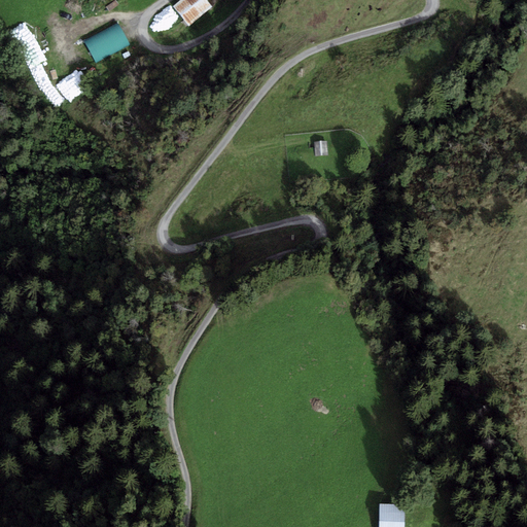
[(180,0),(173,6),(188,26),(214,6),(216,8),(218,0),(180,0)]
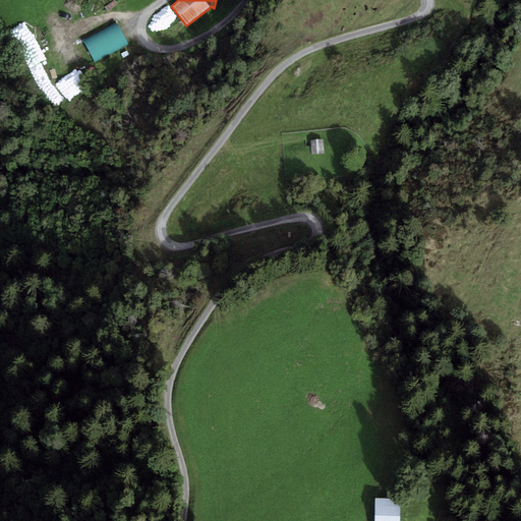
[(119,25),(84,42),(95,64),(129,47),(119,25)]
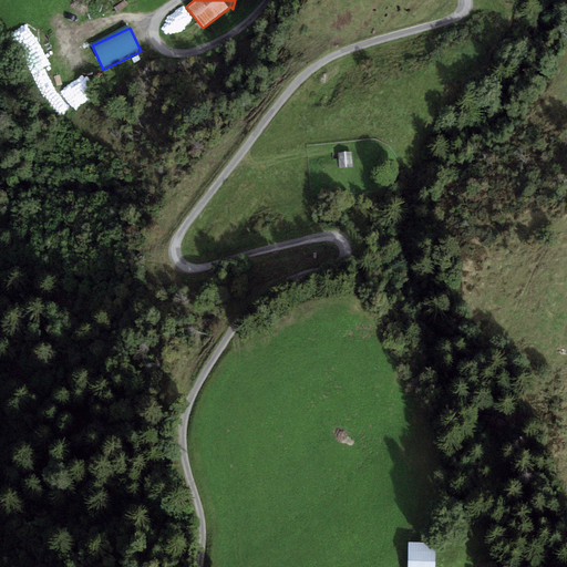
[(35,74),(61,63),(49,35),(23,45),(35,74)]
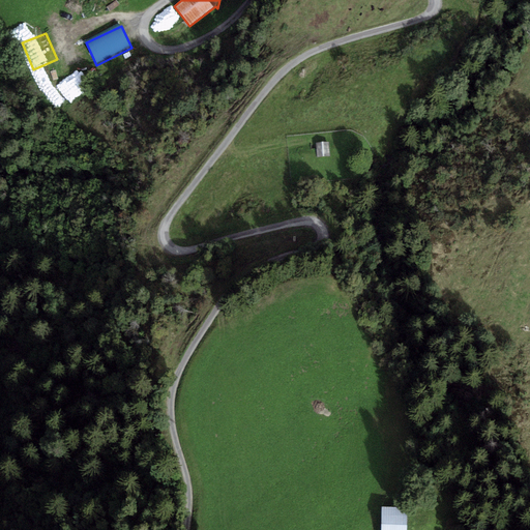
[(329,143),(316,144),(318,158),(331,157),(329,143)]
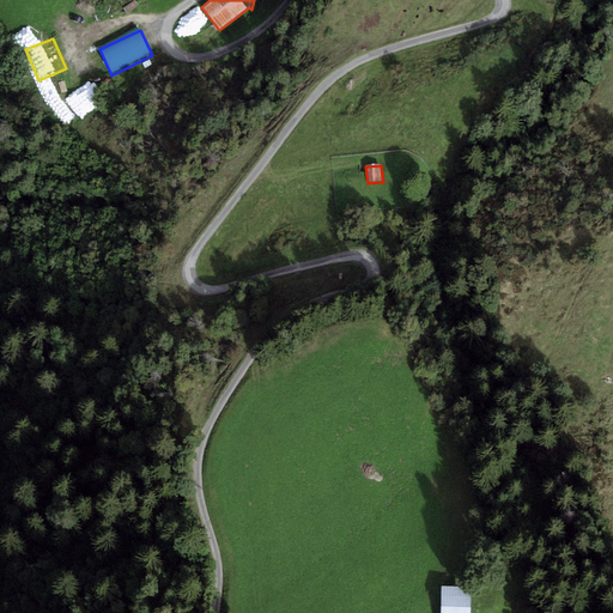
[(471,612),(472,590),(443,589),(441,612),(471,612)]
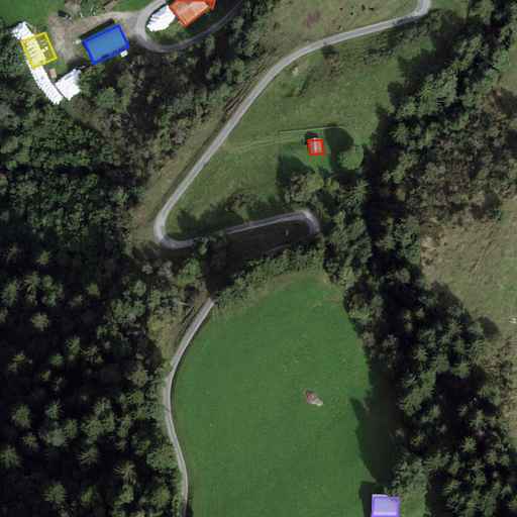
All buildings are outlined.
